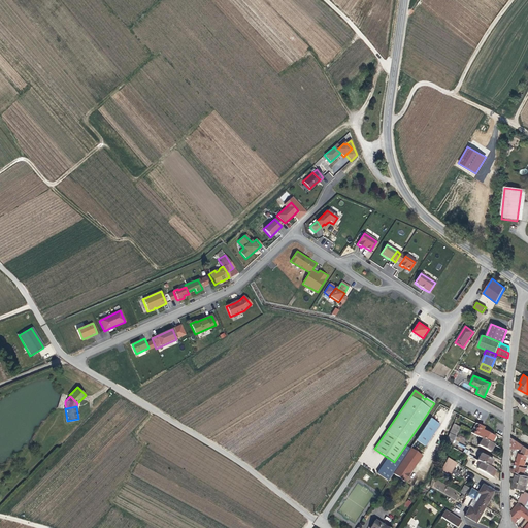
[(416,440),(425,446),(439,424),(430,418),(416,440)]
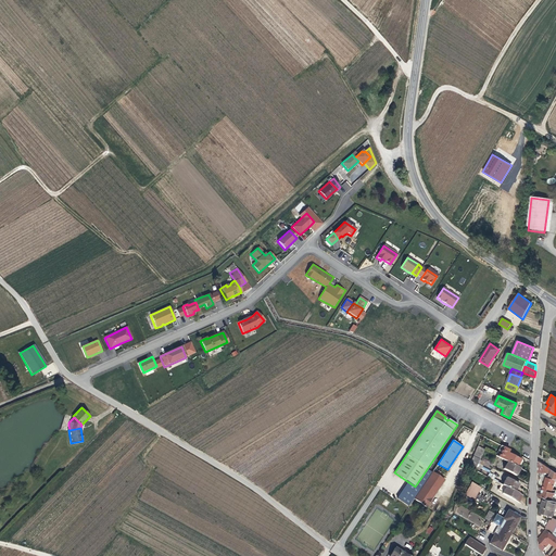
[(501,445),(495,455),(507,462),(516,466),(520,459),(521,456),(501,445)]
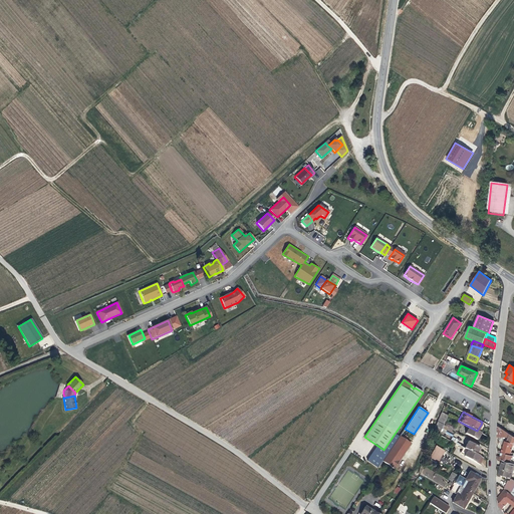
[(437,422),(443,425),(448,416),(442,413),(437,422)]
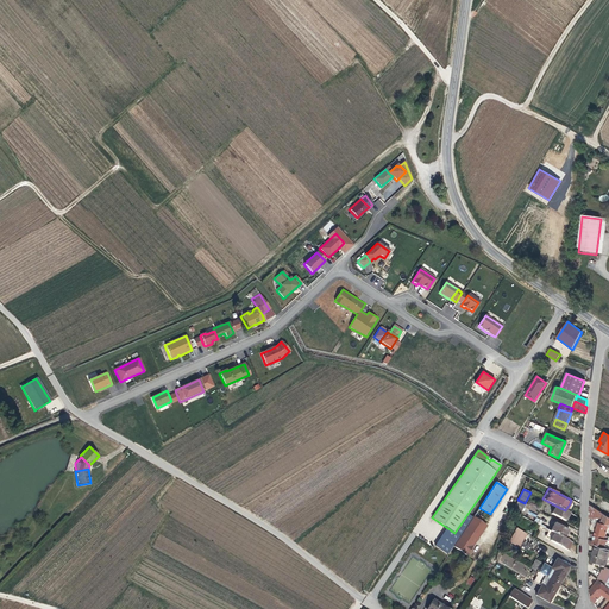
[(520,515),(525,503),(518,500),(513,512),(520,515)]
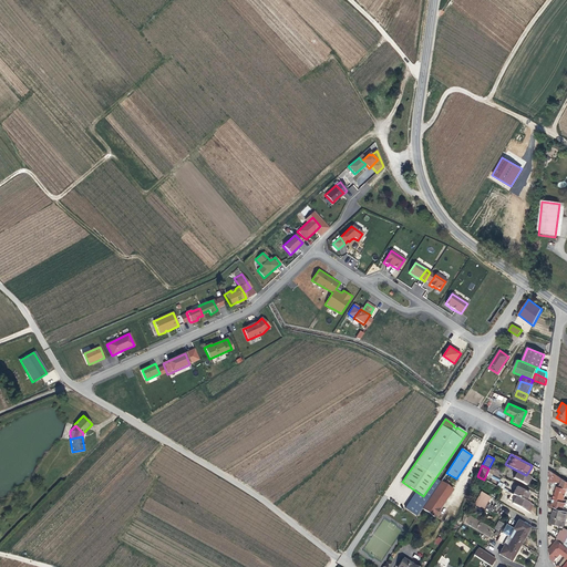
[(562,483),(563,478),(549,470),(548,482),(562,483)]
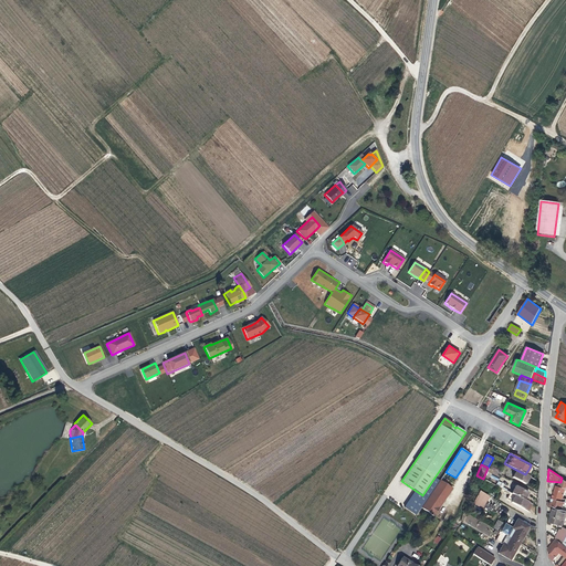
[(527,475),(525,474),(516,470),(512,478),(525,484),(530,477),(527,475)]
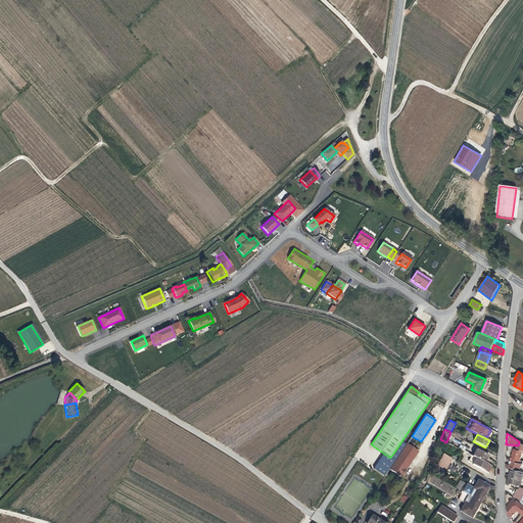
[(407,443),(389,469),(400,477),(418,452),(407,443)]
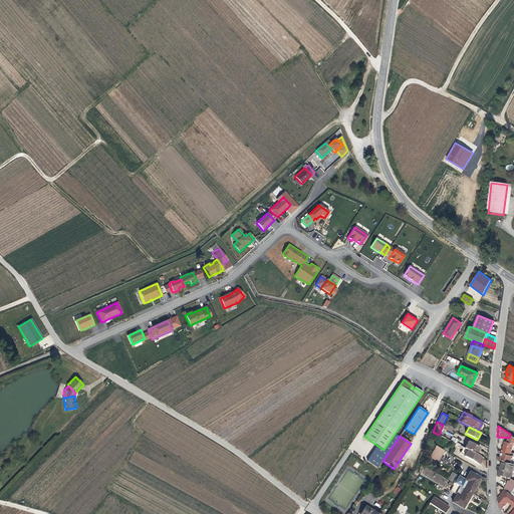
[(464,448),(468,450),(476,454),(479,448),(468,442),(464,448)]
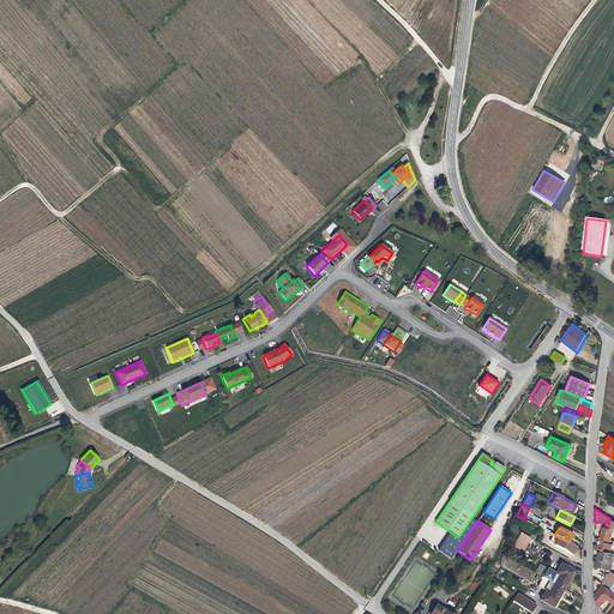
[(611,541),(613,530),(606,528),(603,528),(600,541),(609,543),(611,541)]
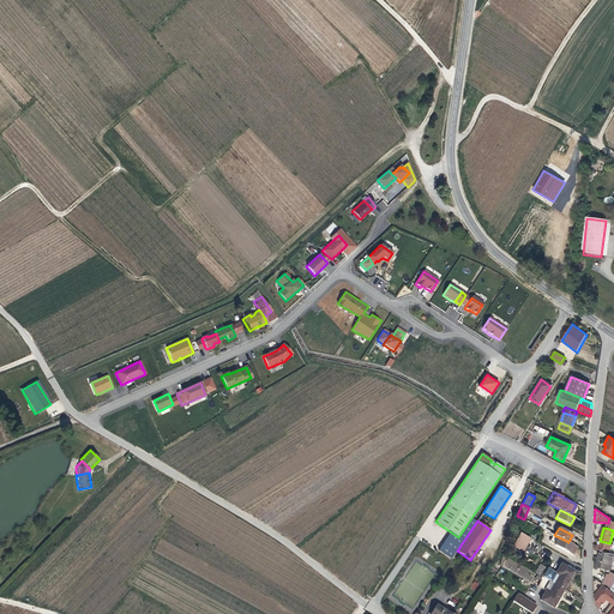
[(530,539),(519,533),(512,546),(523,552),(530,539)]
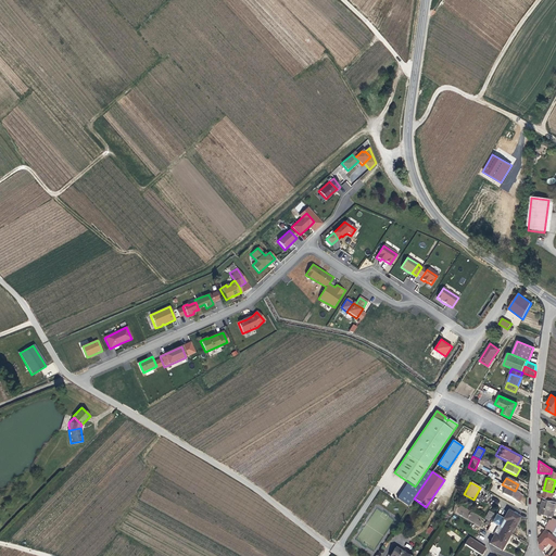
[(495,489),(503,492),(506,487),(502,484),(498,483),(495,489)]
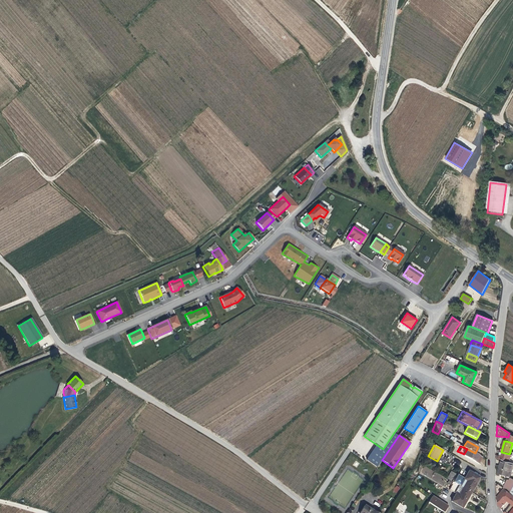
[(464,454),(463,455),(478,463),(482,457),(475,453),(467,449),(464,454)]
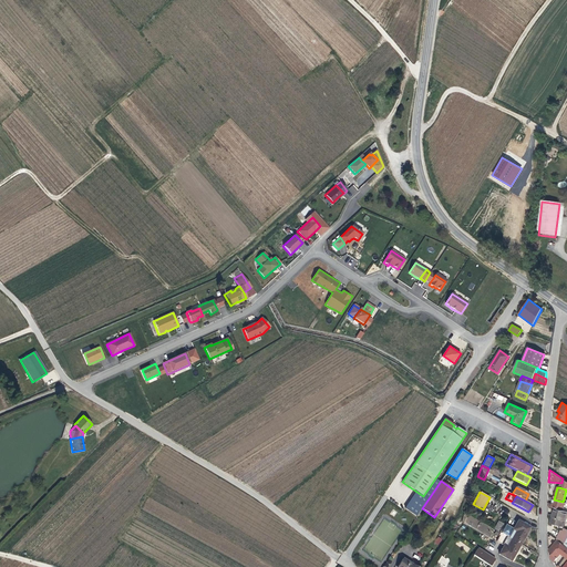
[(566,503),(563,502),(554,500),(552,504),(552,507),(555,508),(564,511),(566,503)]
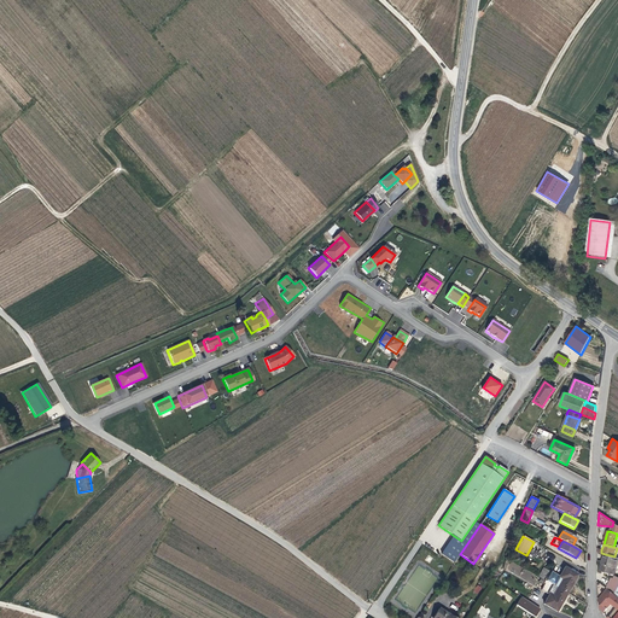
[(614,573),(617,560),(617,557),(614,557),(605,554),(600,570),(614,573)]
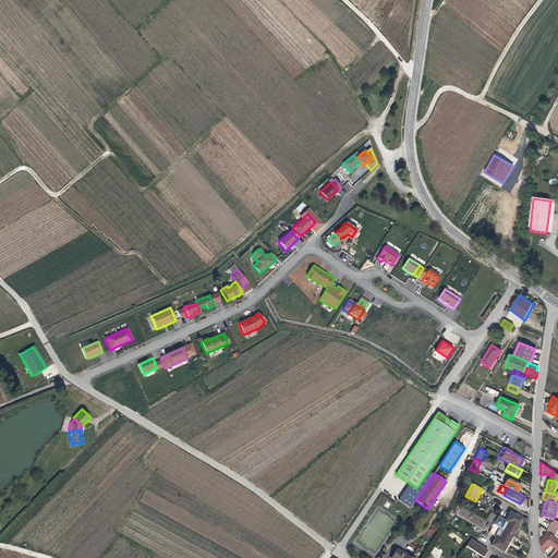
[(487,518),(457,507),(453,516),(484,526),(487,518)]
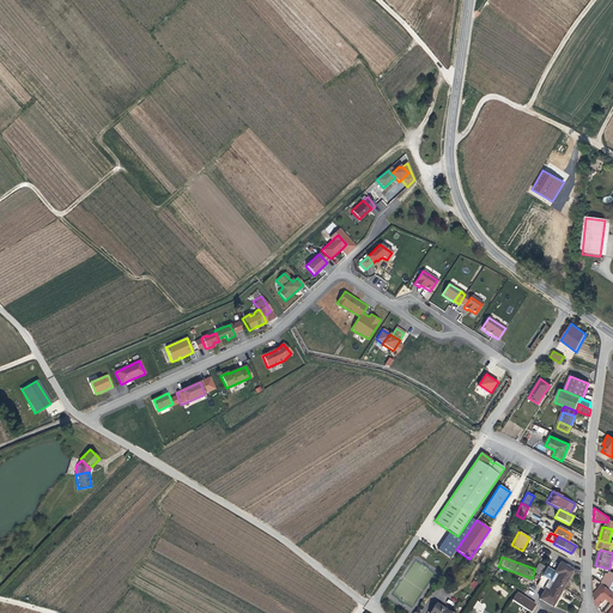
[(574,570),(560,563),(554,572),(550,581),(563,588),(574,570)]
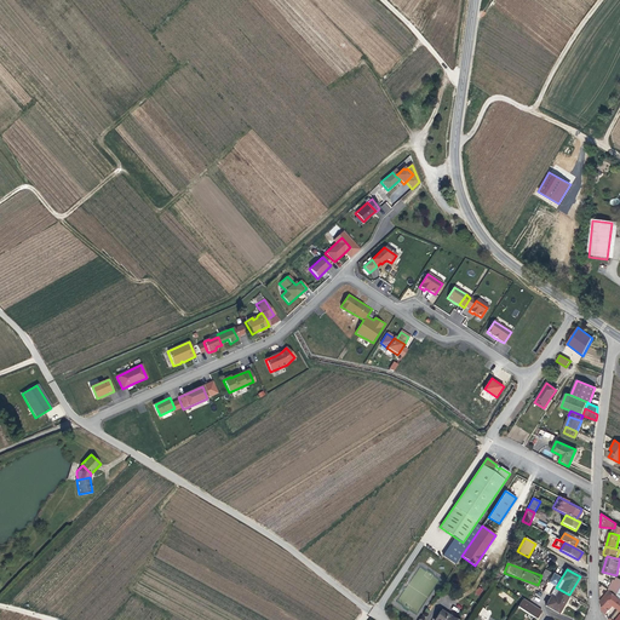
[(543,580),(545,581),(550,573),(545,570),(540,579),(543,580)]
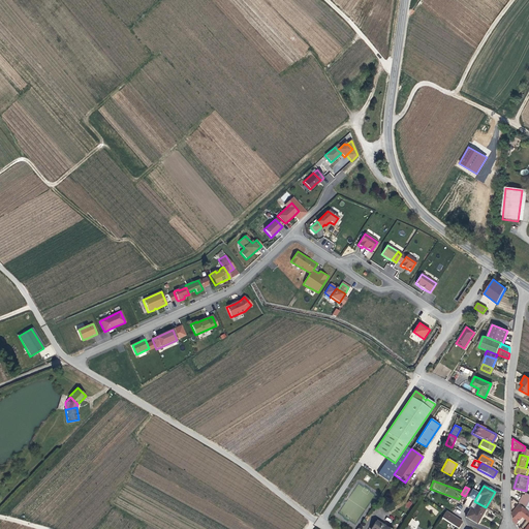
[(468,498),(474,501),(478,494),(472,490),(472,491),(468,498)]
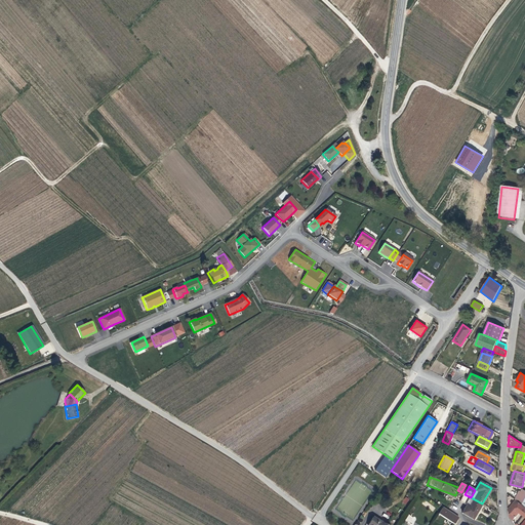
[(520,490),(516,499),(522,503),(524,498),(524,493),(521,491),(520,490)]
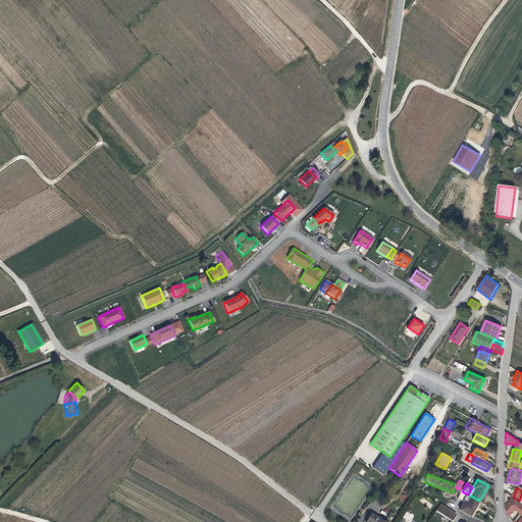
[(458,498),(464,502),(468,494),(462,491),(460,494),(458,498)]
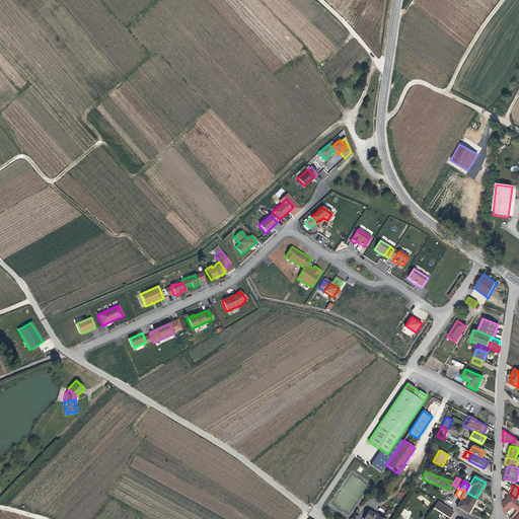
[(467,513),(476,498),(465,492),(461,499),(457,507),(467,513)]
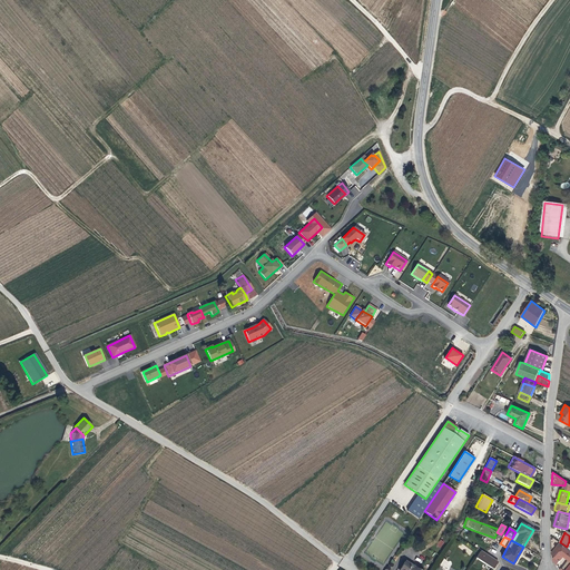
[(561,560),(564,556),(569,549),(567,547),(560,542),(551,553),(557,557),(561,560)]
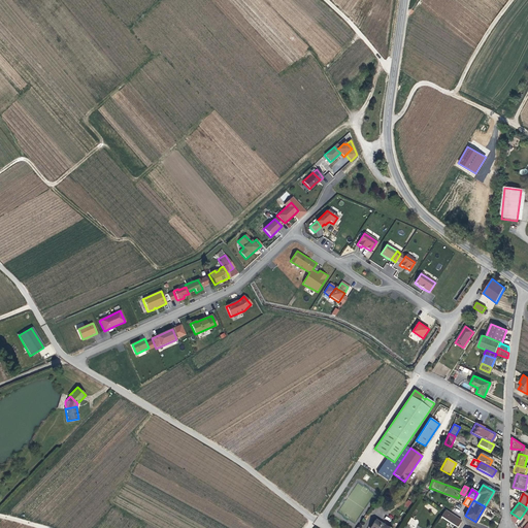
[(446,510),(441,517),(457,527),(461,521),(446,510)]
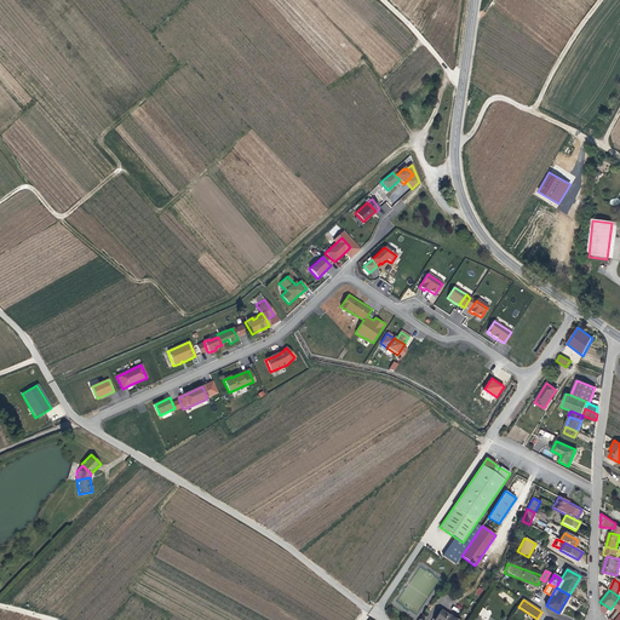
[(609,619),(615,619),(619,614),(619,604),(618,608),(609,619)]
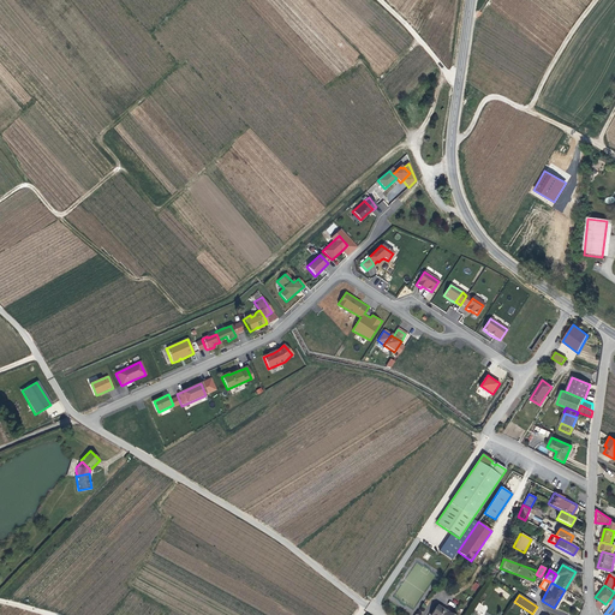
[(481,614),(482,614),(488,608),(479,602),(473,610),(481,614)]
